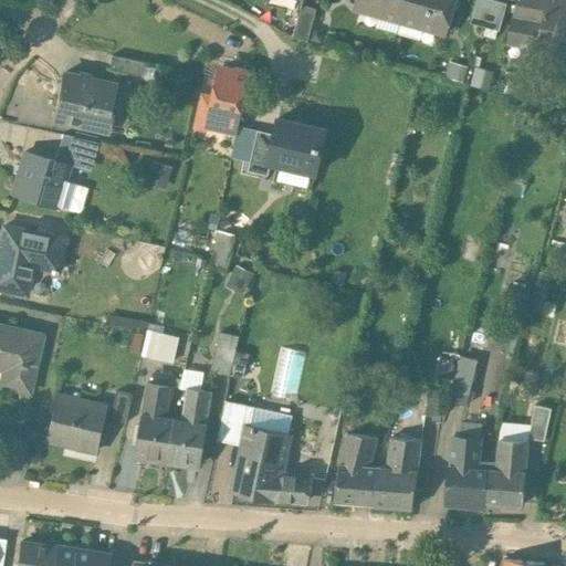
[(406,0),(364,0),(362,10),(400,21),(406,0)]
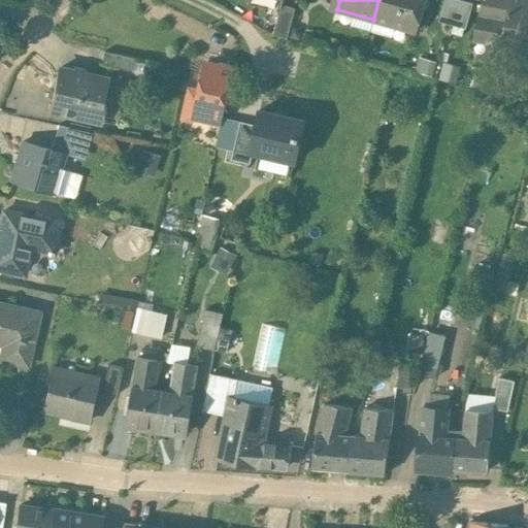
[(424,0),(378,0),(373,20),(416,31),(424,0)]
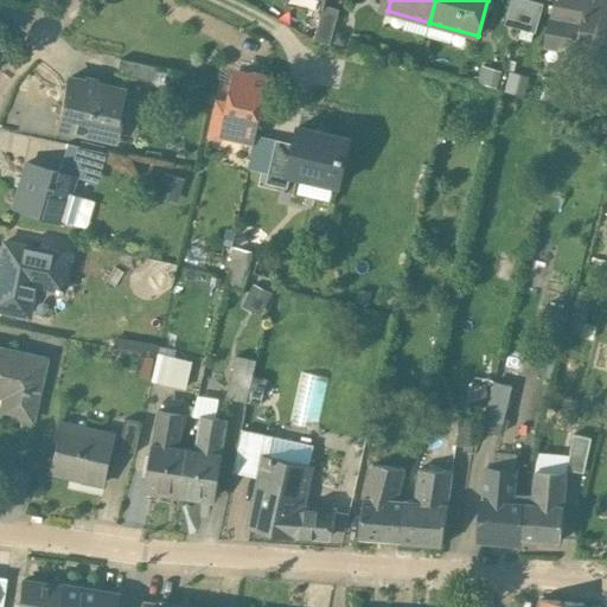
[(528,0),(511,0),(505,25),(519,29),(528,0)]
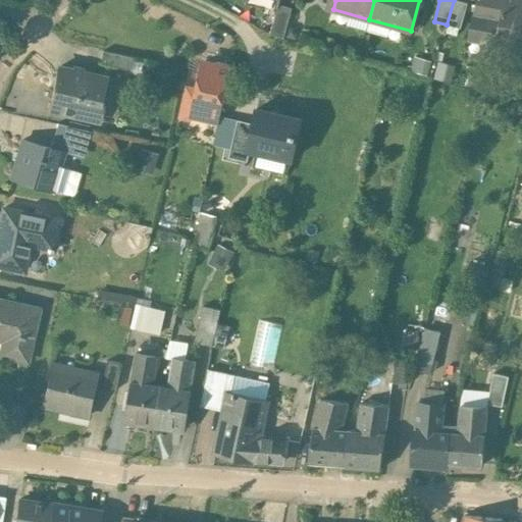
[(467,3),(455,0),(454,0),(447,24),(460,29),(467,3)]
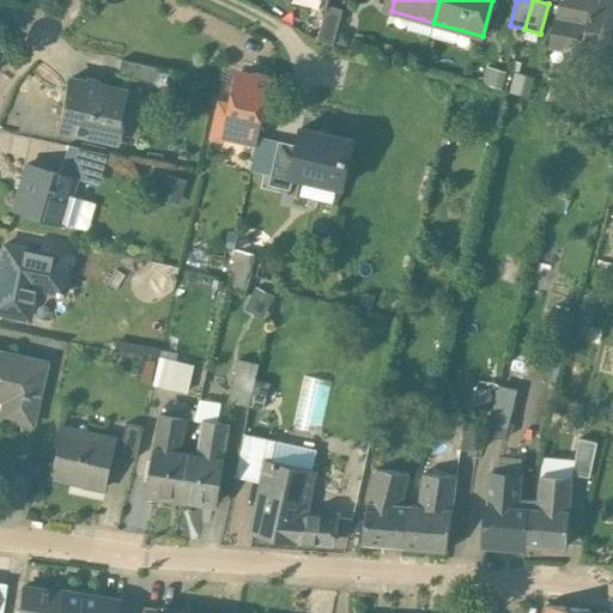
[(612,0),(560,0),(552,47),(584,53),(586,48),(612,53),(612,0)]
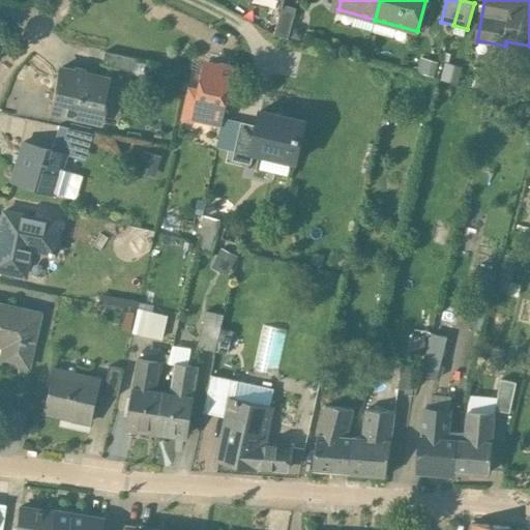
[(296,10),(284,6),(275,35),(288,39),(296,10)]
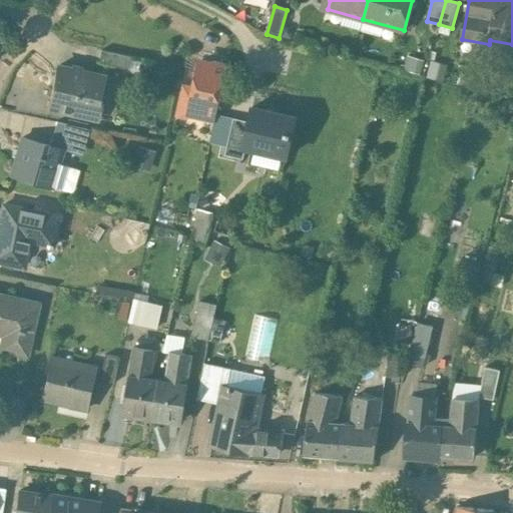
[(131,56),(102,50),(99,64),(128,70),(131,56)]
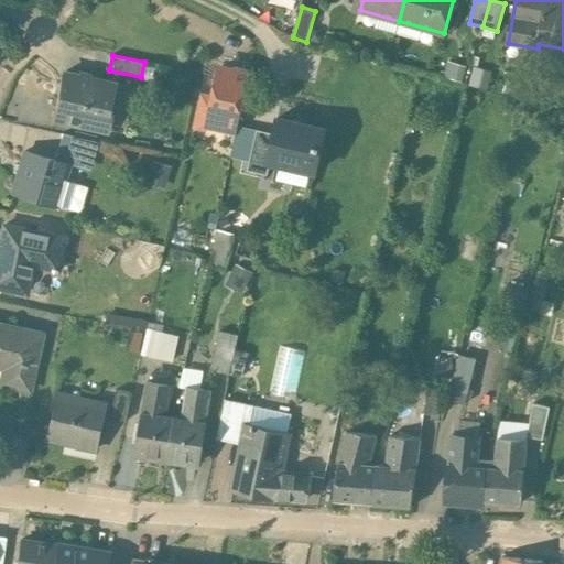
[(249,74),(219,67),(217,69),(214,84),(215,86),(213,96),(207,119),(215,121),(238,126),(249,74)]
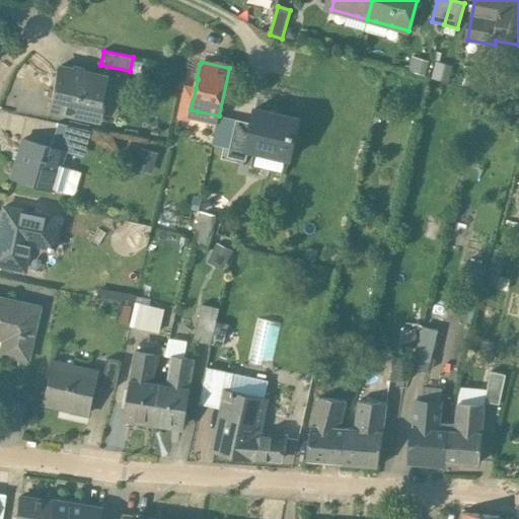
[(452,67),(436,62),(431,79),(448,83),(452,67)]
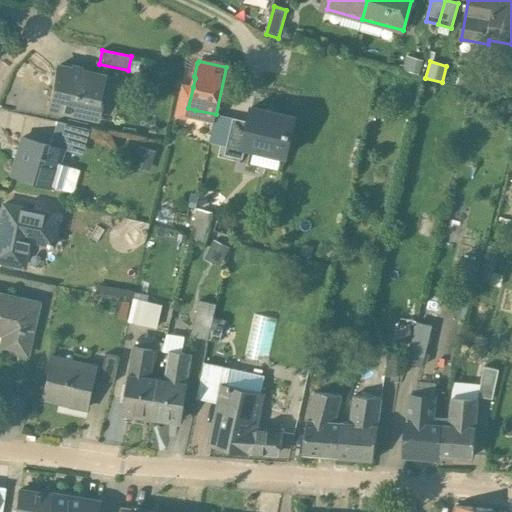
[(106,78),(57,68),(49,109),(97,119),(106,78)]
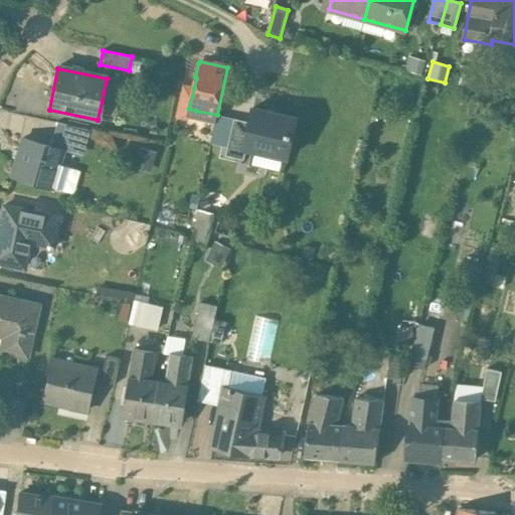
[(183,84),(176,116),(187,119),(195,114),(196,111),(189,109),(194,88),(183,84)]
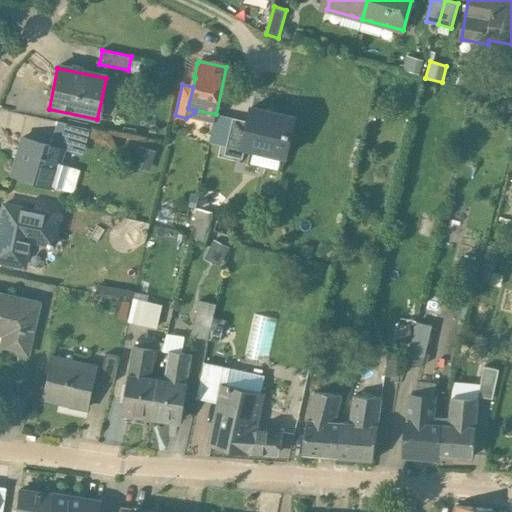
[(293,118),(251,109),(248,122),(243,146),(244,147),(245,147),(246,145),(283,153),(283,155),(285,156),(293,118)]
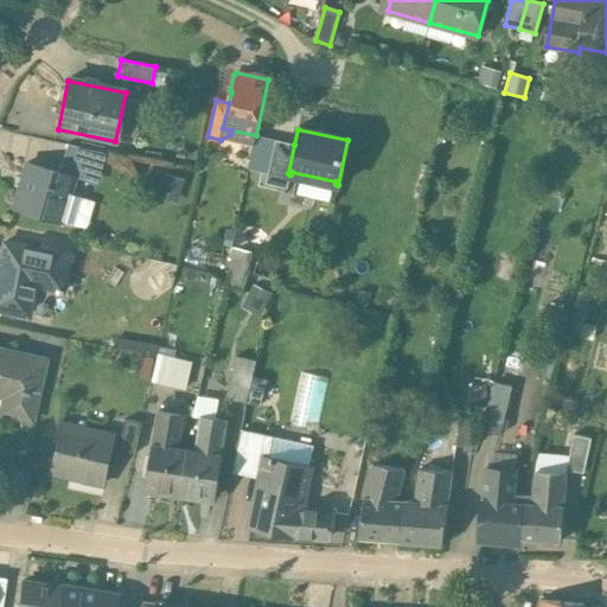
[(294,145),(275,141),(266,183),(286,186),(289,174),(288,173),(294,145)]
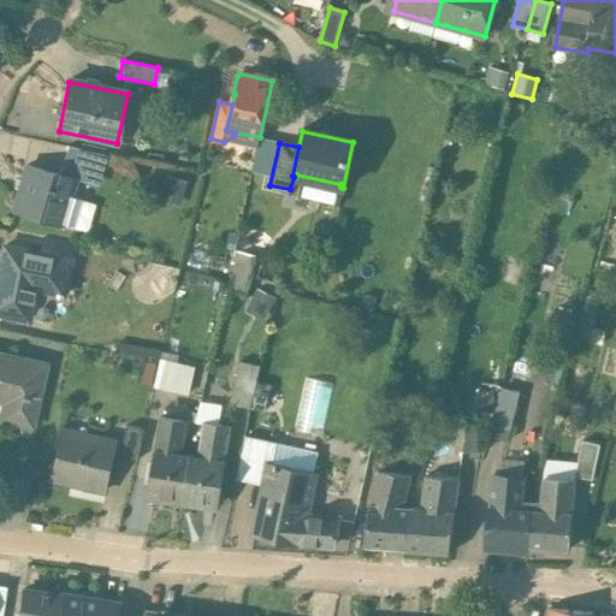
[(104,154),(67,147),(61,171),(96,181),(104,154)]
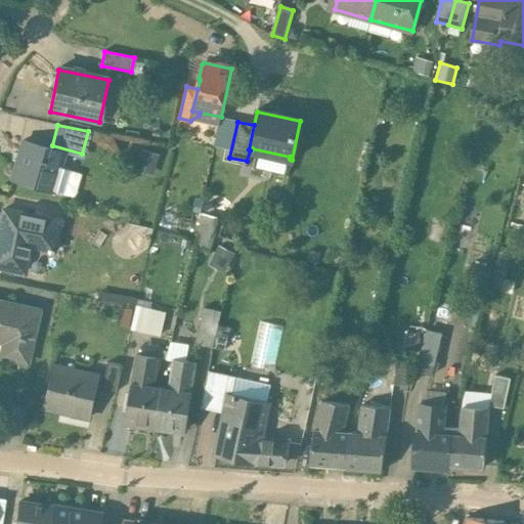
[(64,154),(23,141),(11,179),(62,193),(70,170),(60,167),(64,154)]
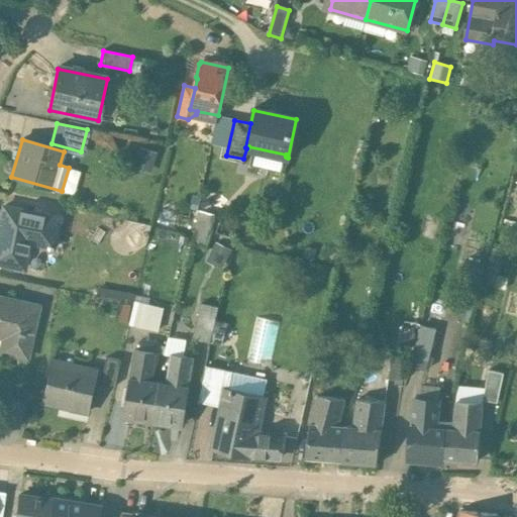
[(134,165),(150,170),(157,149),(139,144),(134,165)]
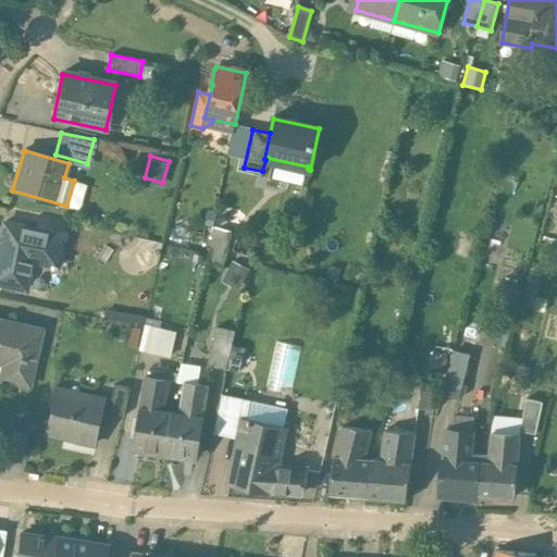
[(63,235),(3,223),(0,240),(0,284),(26,291),(32,261),(51,265),(51,269),(54,269),(54,267),(58,267),(63,235)]
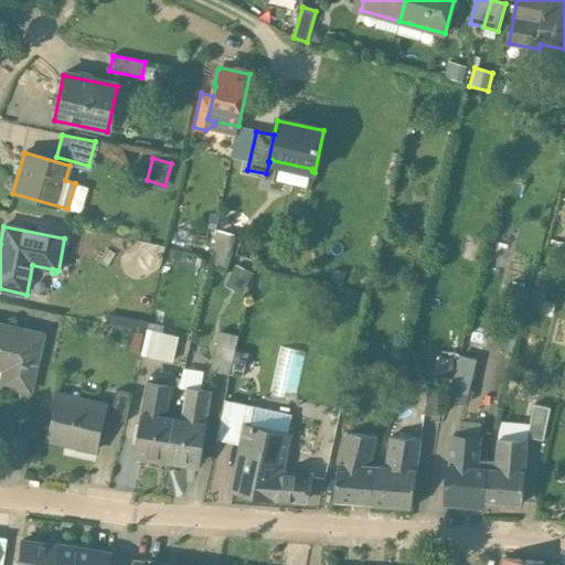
[(208,259),(224,264),(233,232),(216,227),(208,259)]
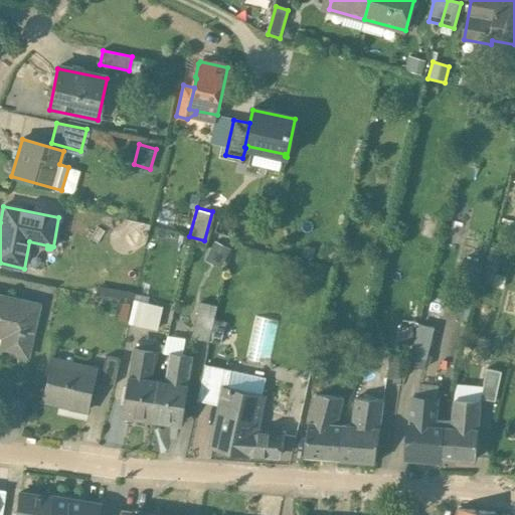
[(236,219),(217,215),(213,232),(231,237),(236,219)]
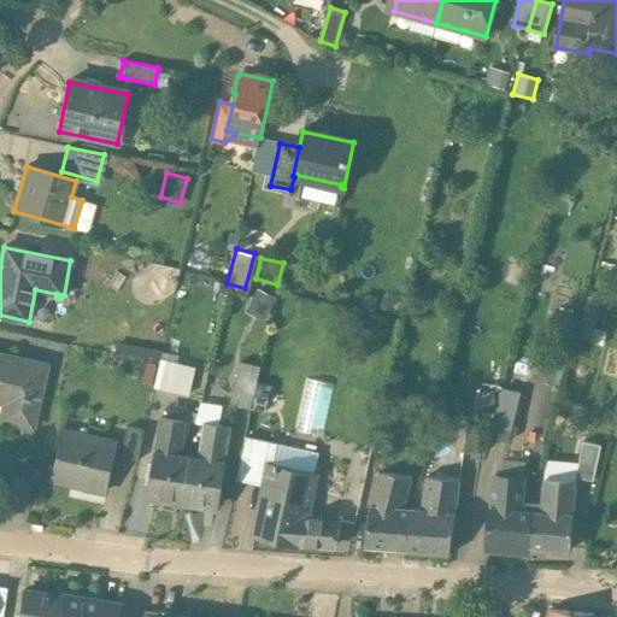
[(264,318),(275,294),(257,286),(246,310),(264,318)]
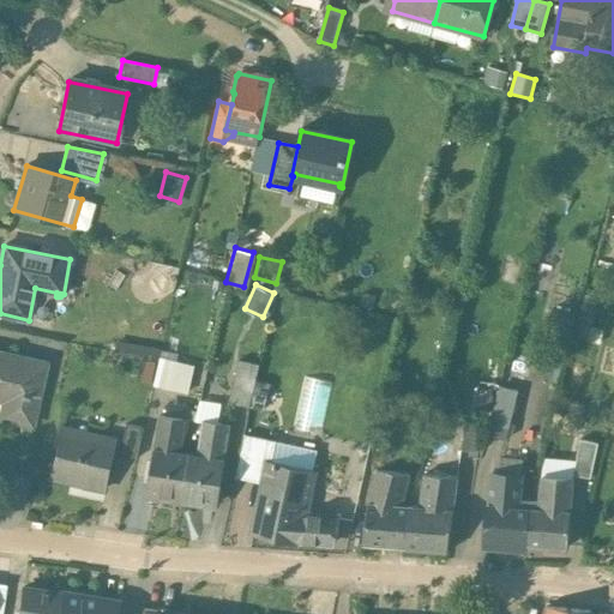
[(46,363),(0,353),(0,401),(4,402),(0,417),(31,426),(46,363)]
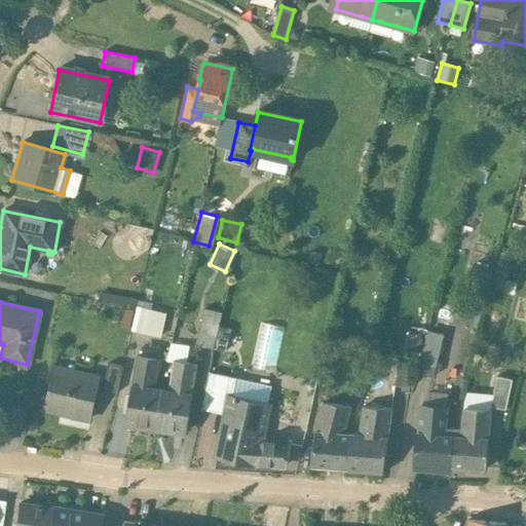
[(129,327),(159,335),(165,311),(136,303),(129,327)]
